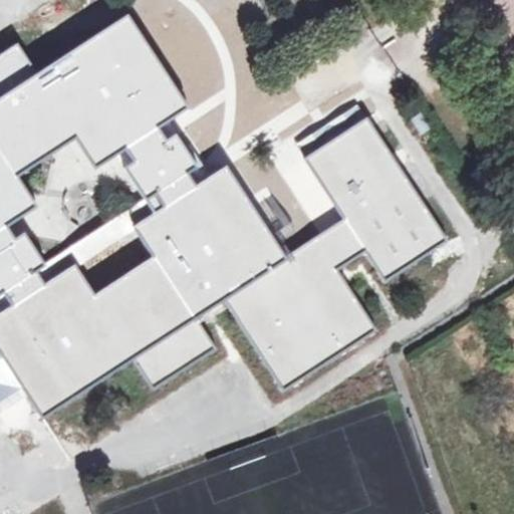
[(225,0),(177,0),(218,69),(254,48),(225,0)]
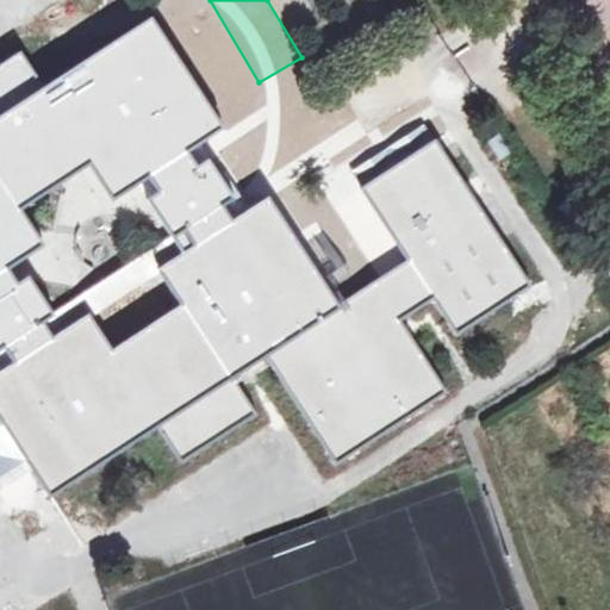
[(0,273),(8,268),(43,246),(22,212),(94,165),(117,198),(150,175),(191,149),(225,126),(153,17),(44,88),(22,54),(0,68),(0,273)]
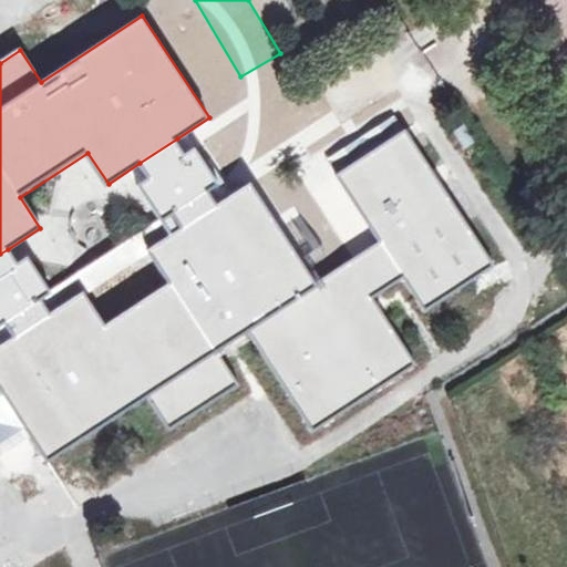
[(319,281),(250,328),(318,431),(420,363),(375,296),(409,275),(429,306),(452,291),(487,268),(497,261),(410,125),(340,169),(384,238),(319,281)]
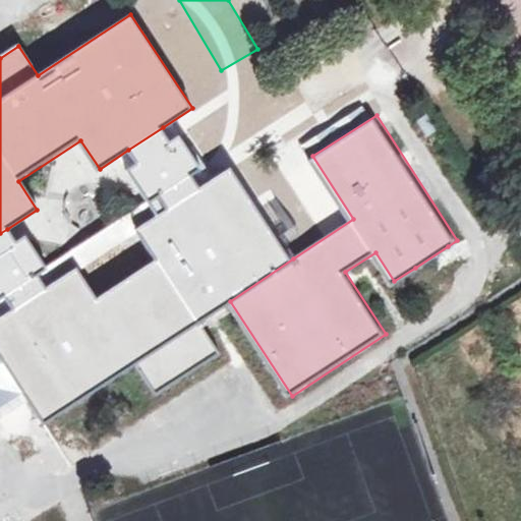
[(167,208),(200,185),(191,172),(201,166),(180,134),(171,140),(163,127),(128,150),(137,163),(128,169),(150,201),(159,194),(167,208)]
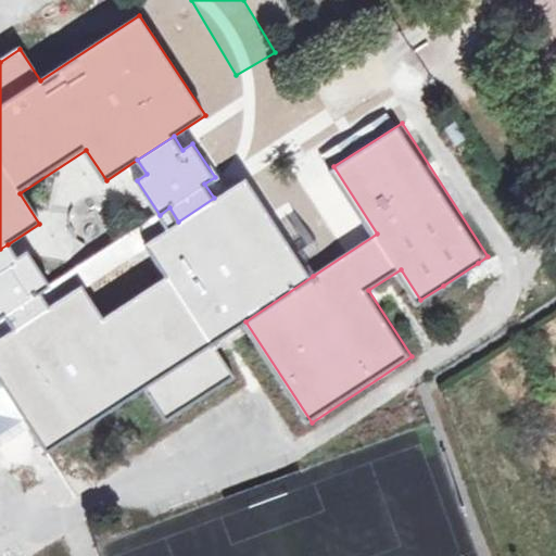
[(245,321),(313,276),(247,176),(214,198),(178,222),(147,242),(168,276),(102,318),(80,286),(48,307),(12,331),(0,339),(0,380),(48,452),(146,387),(168,421),(237,377),(213,342),(245,321)]
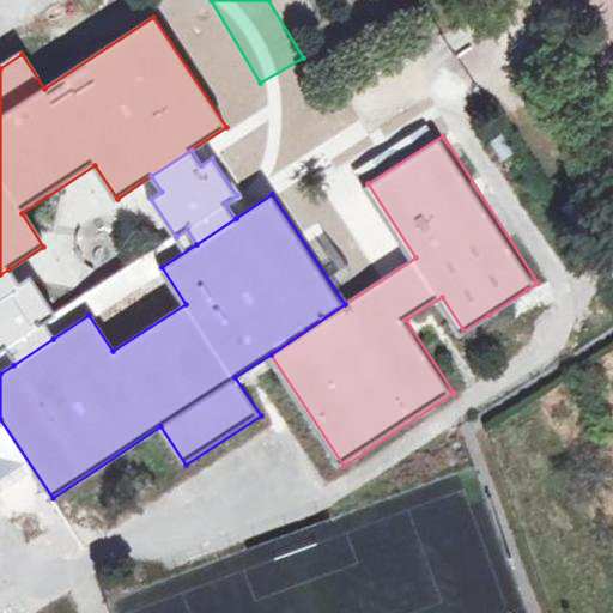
[(0,351),(2,350),(13,365),(53,339),(43,323),(53,316),(30,280),(19,287),(8,269),(0,274),(0,351)]
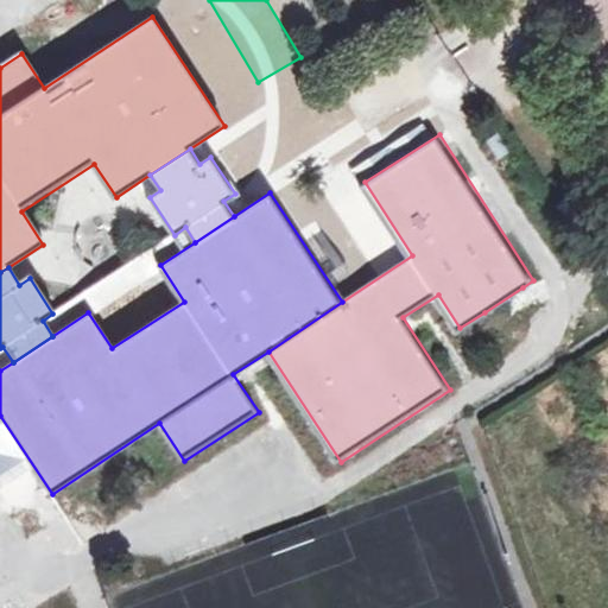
[(532,302),(523,287),(485,312),(494,327),(532,302)]
